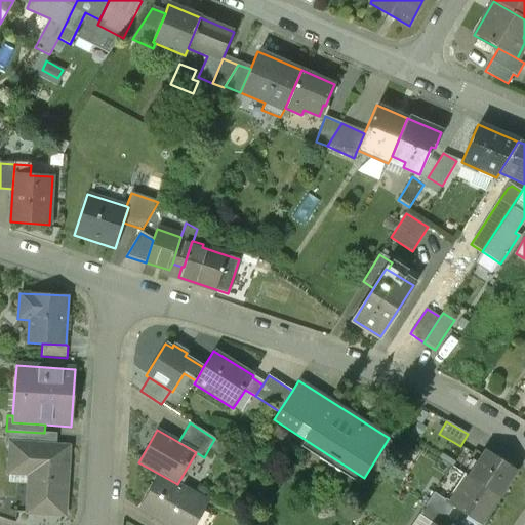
[(5,444),(8,444),(9,442),(56,445),(56,444),(56,434),(44,433),(6,431),(5,444)]
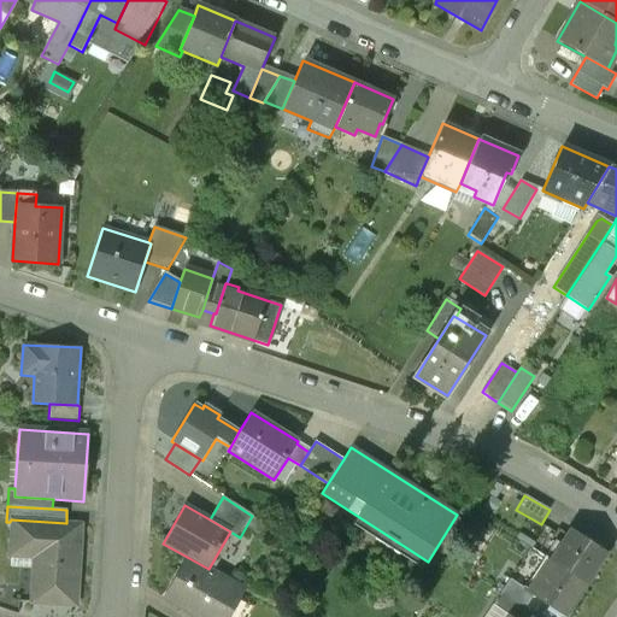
[(30,604),(77,606),(82,523),(66,522),(66,523),(11,519),(10,522),(9,557),(31,559),(30,604)]
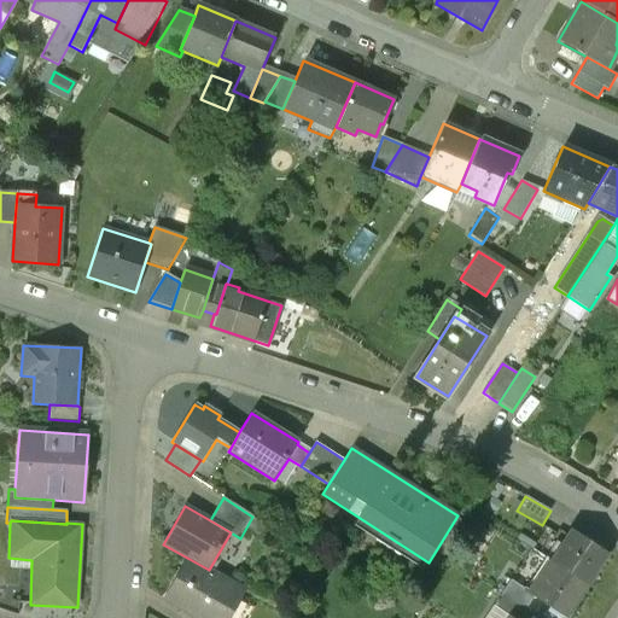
[(570,529),(549,561),(587,584),(607,553),(570,529)]
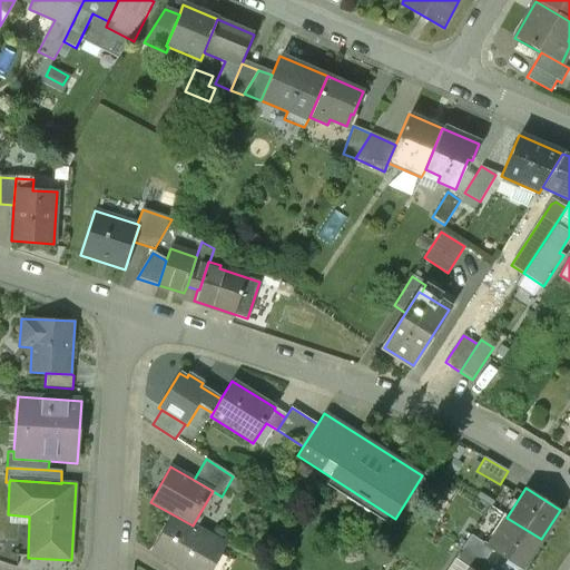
[(151,552),(183,569),(212,569),(226,546),(193,526),(173,514),(151,552)]
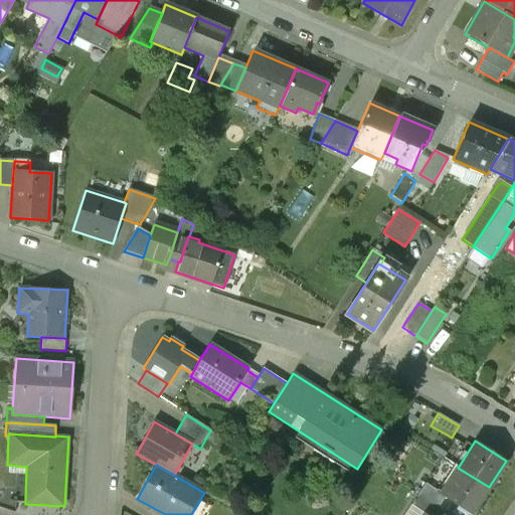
[(468,514),(470,514),(489,487),(458,468),(454,465),(436,492),(435,493),(445,500),(468,514)]
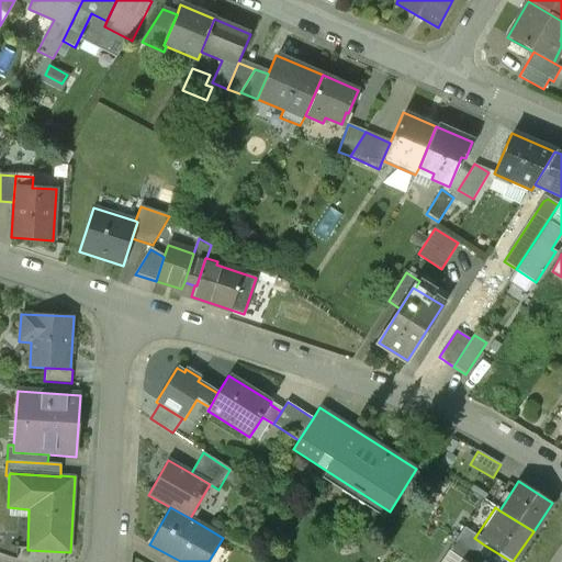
[(464,528),(457,540),(480,554),(485,546),(474,538),(475,537),(464,528)]
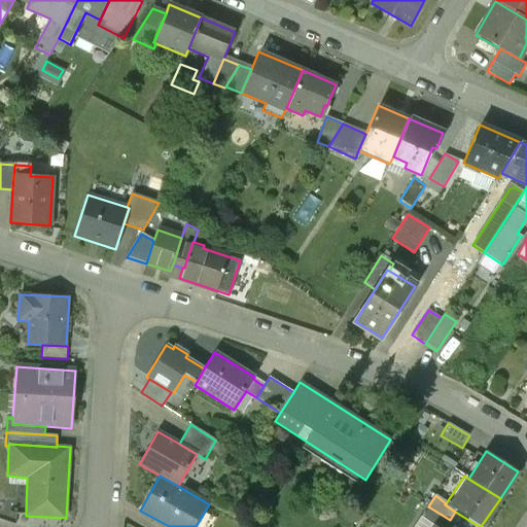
[(420,519),(433,526),(434,525),(436,526),(445,526),(450,520),(428,506),(420,519)]
